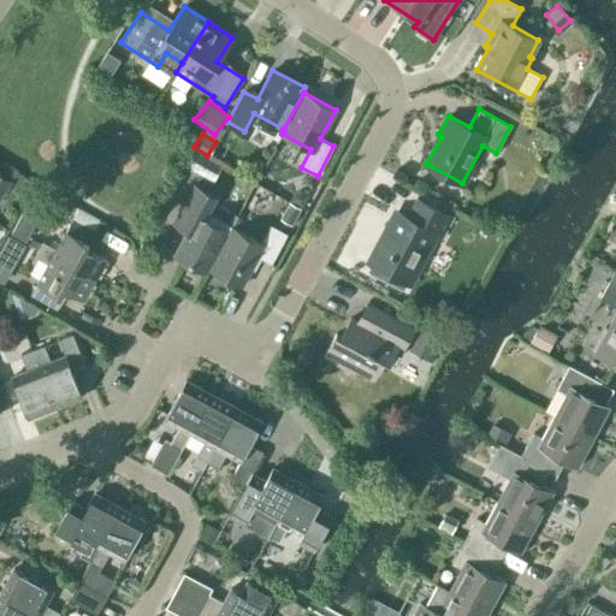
[(193,150),(185,165),(203,175),(212,160),(193,150)]
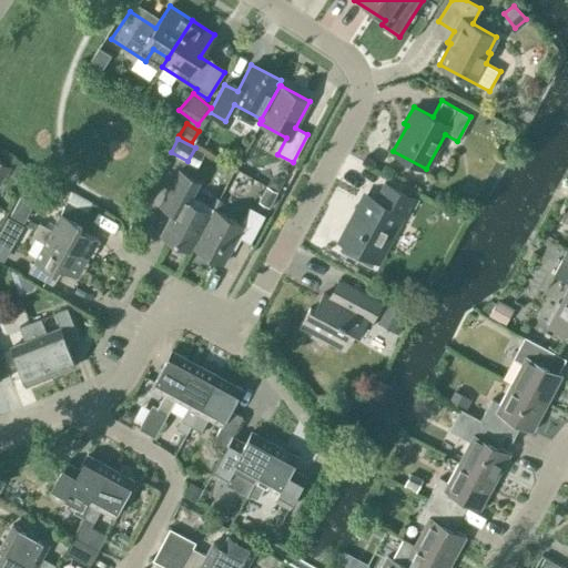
[(0,182),(10,168),(0,160),(0,182)]
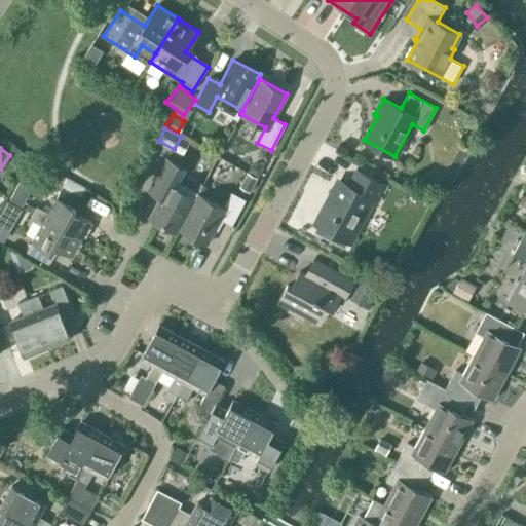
[(178,228),(179,228),(195,197),(171,184),(180,164),(166,157),(150,186),(162,192),(149,218),(176,232),(178,228)]
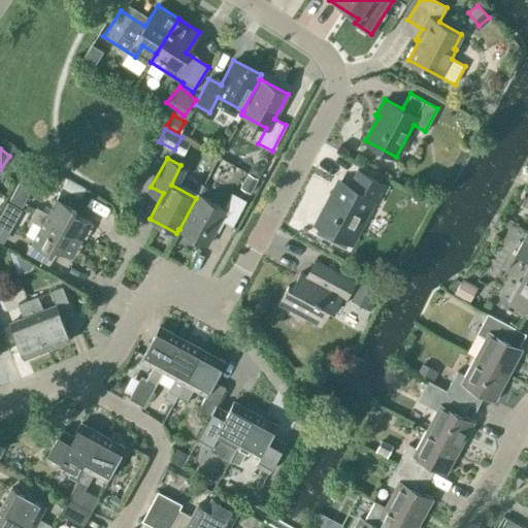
[(319,226),(316,232),(347,249),(350,242),(372,200),(378,202),(387,186),(357,170),(349,186),(340,180),(317,225),(319,226)]
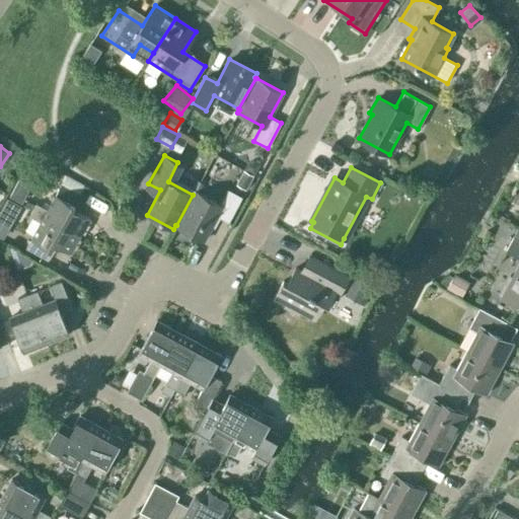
[(21,183),(12,200),(24,207),(33,190),(21,183)]
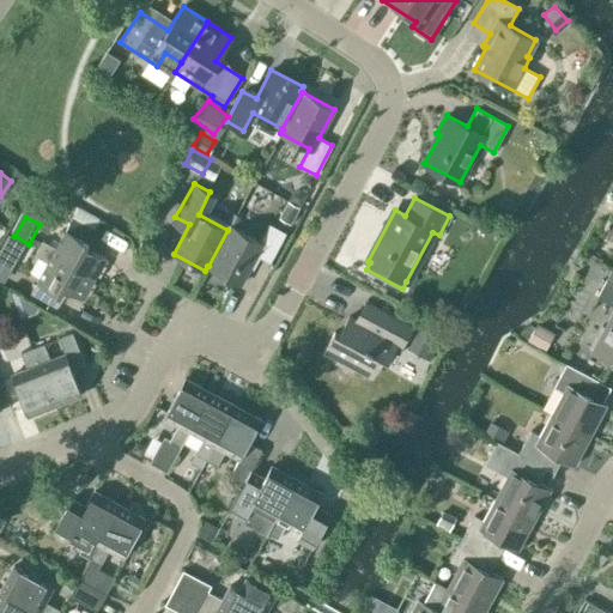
[(42,240),(38,247),(95,278),(105,258),(89,249),(99,231),(72,217),(55,247),(42,240)]
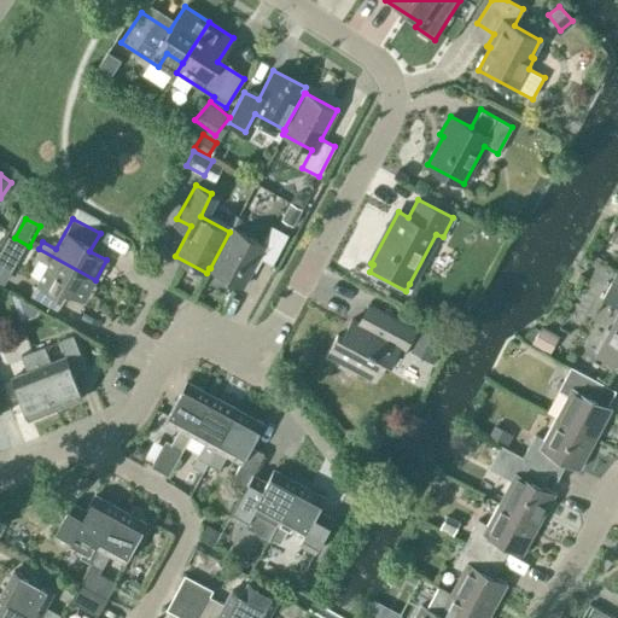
[(231,232),(229,232),(210,268),(211,269),(243,286),(258,257),(272,264),(289,234),(272,226),(262,243),(233,228),(231,232)]
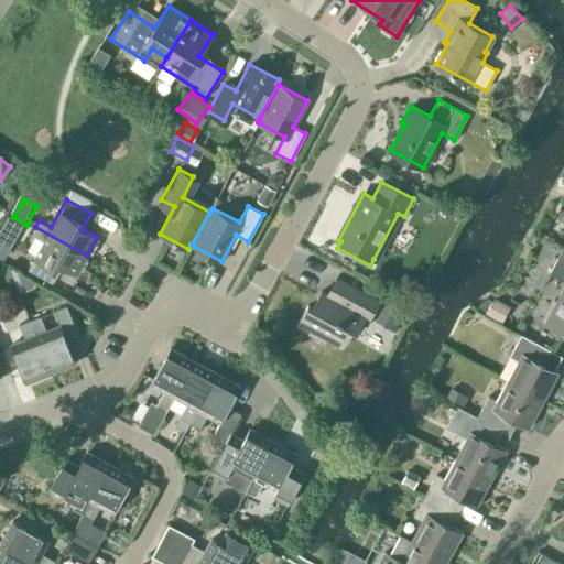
[(76,274),(87,256),(35,227),(31,235),(43,241),(28,270),(53,283),(62,267),(76,274)]
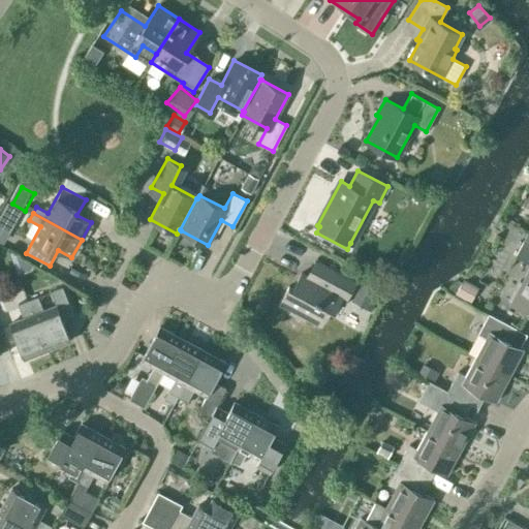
[(528,243),(523,241),(515,256),(528,263),(528,272),(522,285),(517,282),(507,300),(528,311),(528,243)]
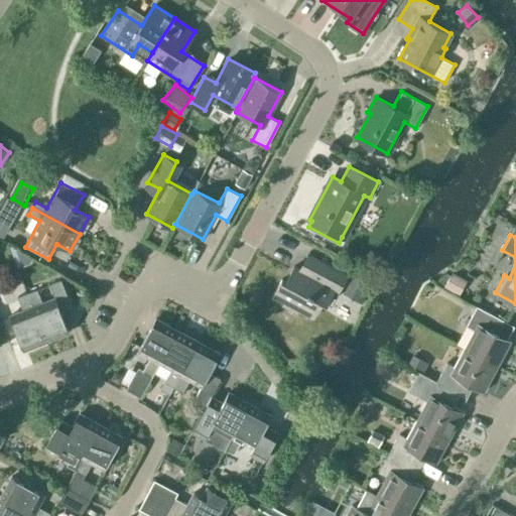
[(339,291),(347,275),(313,257),(305,272),(293,266),(285,281),(281,278),(273,294),(287,302),(285,305),(297,312),(299,308),(313,316),(321,301),(326,304),(334,289),(339,291)]
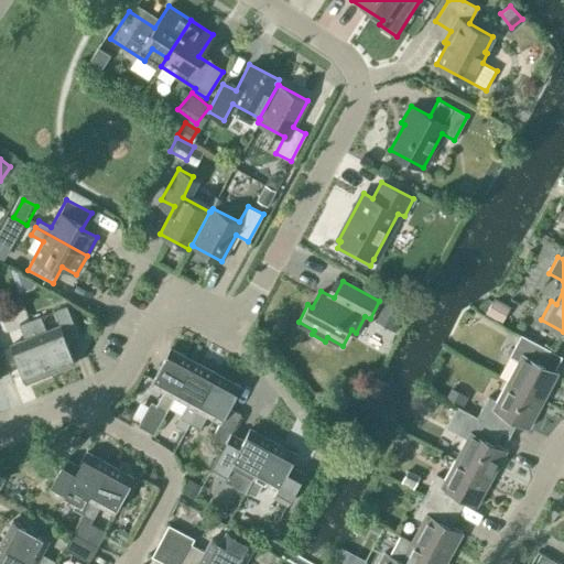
[(511,305),(495,296),(485,313),(501,323),(511,305)]
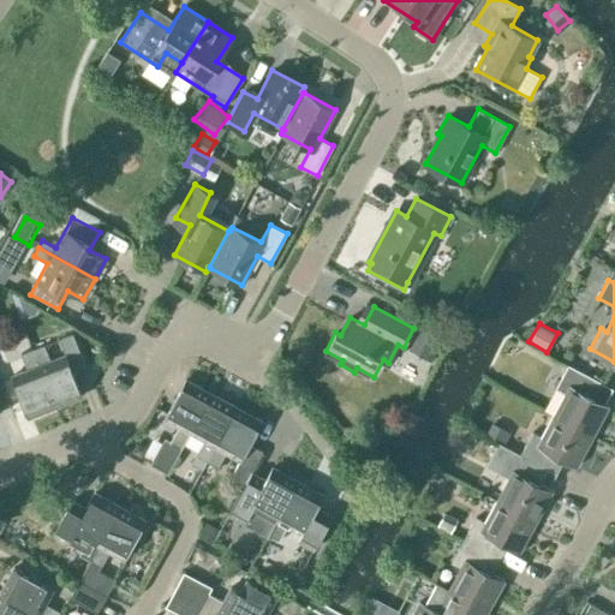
[(43,345),(33,348),(54,405),(64,402),(82,396),(72,372),(85,366),(72,333),(59,339),(65,354),(51,360),(43,345)]
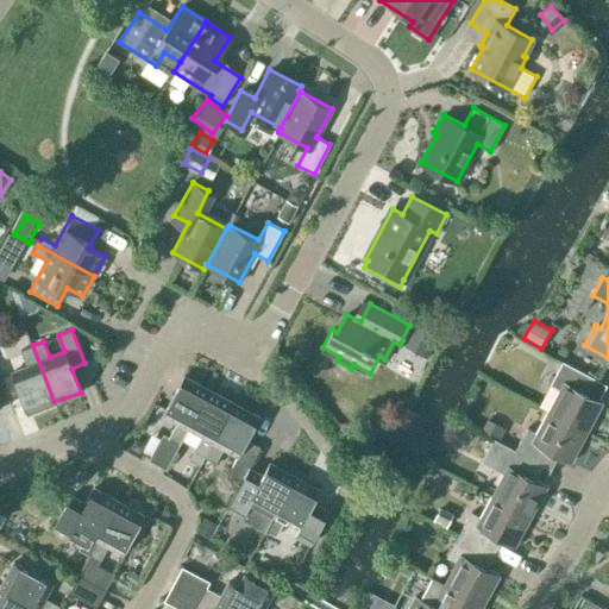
[(45,405),(54,401),(32,345),(20,350),(26,366),(12,372),(27,413),(45,406),(45,405)]
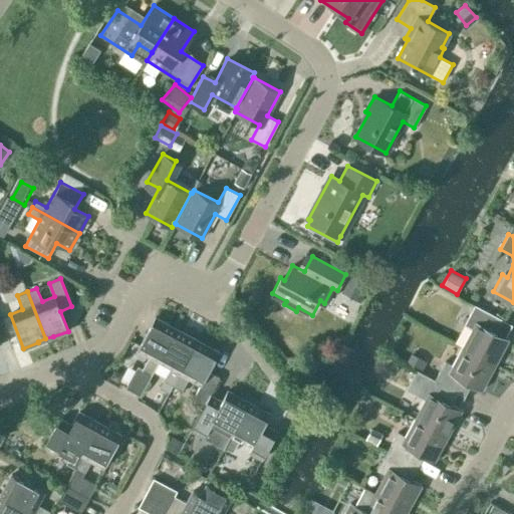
[(473,328),(463,347),(496,364),(510,337),(490,327),(496,316),(475,305),(465,324),(473,328)]
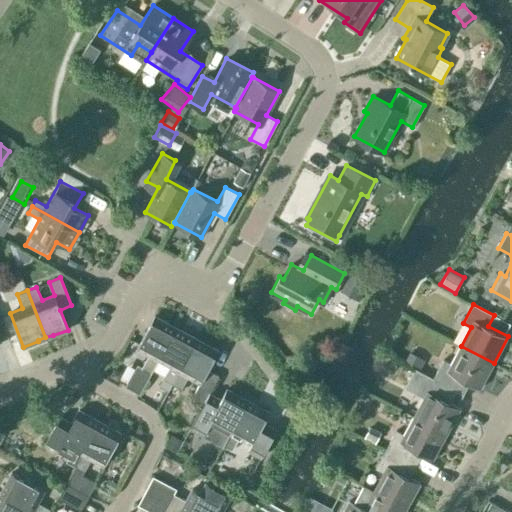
[(139,394),(175,328),(168,324),(168,323),(154,316),(136,348),(148,355),(141,367),(137,365),(125,386),(139,394)]
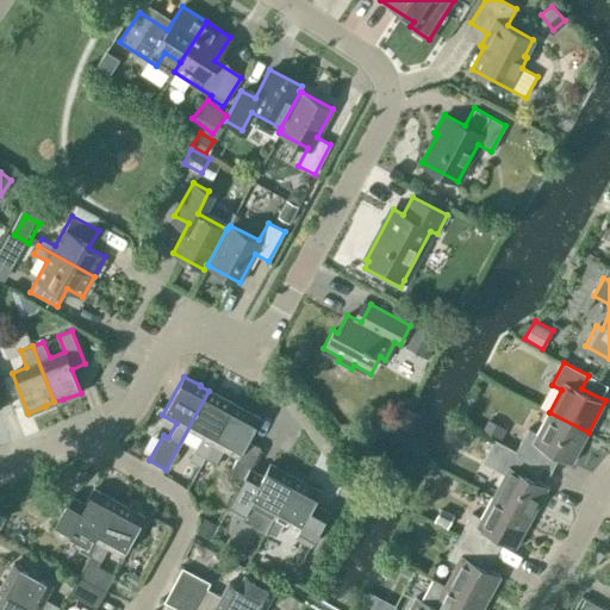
[(200,466),(205,458),(235,404),(216,393),(216,394),(209,391),(188,429),(203,436),(190,460),(200,466)]
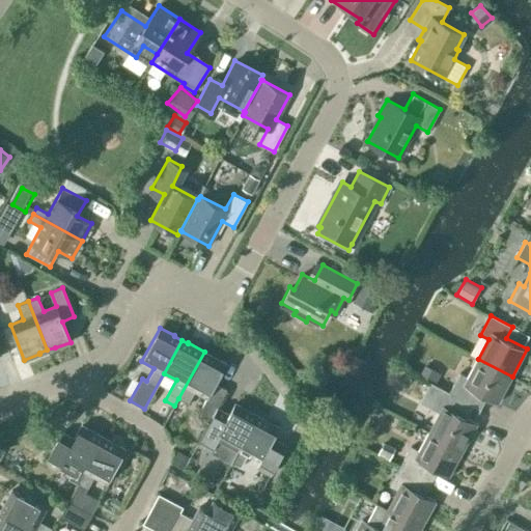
[(200,410),(213,417),(213,415),(227,389),(216,383),(226,363),(212,355),(211,356),(204,353),(204,352),(178,398),(188,403),(195,390),(207,397),(200,410)]
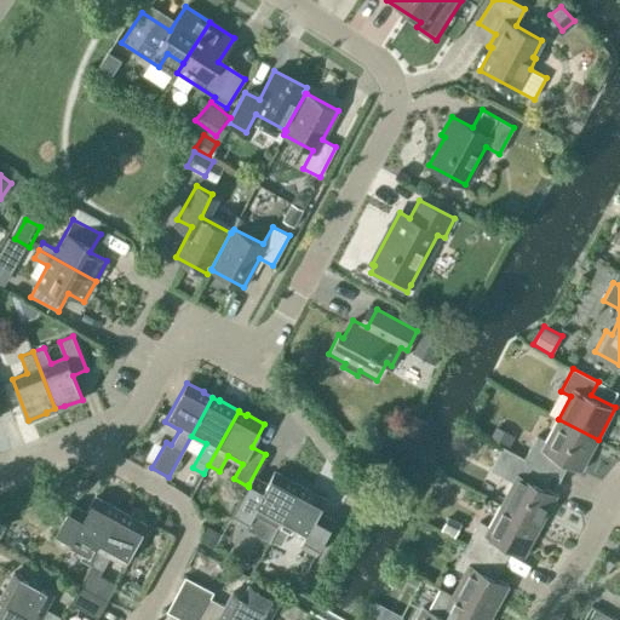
[(581,471),(598,440),(558,419),(546,441),(537,436),(524,458),(541,468),(550,472),(557,458),(581,471)]
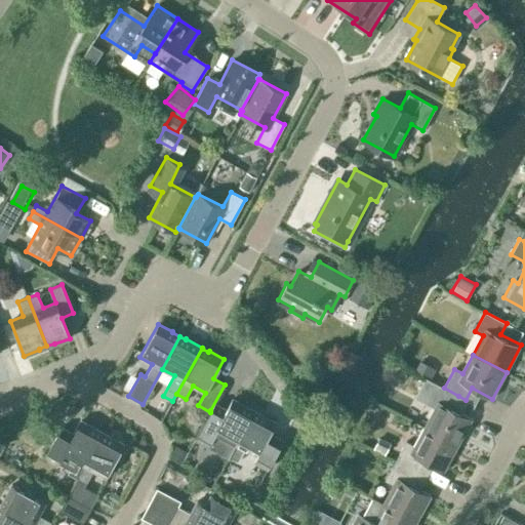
[(452,408),(458,396),(426,377),(415,398),(435,408),(425,427),(458,445),(472,418),(452,408)]
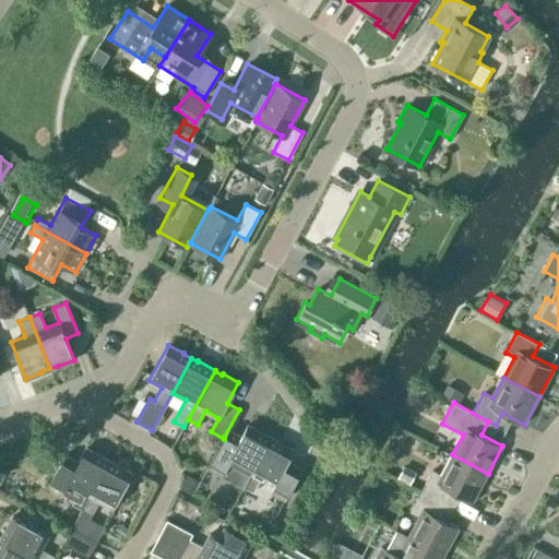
[(224,439),(207,467),(222,475),(229,461),(241,467),(234,482),(244,486),(270,438),(262,433),(263,432),(248,425),(237,444),(224,437),(224,439)]
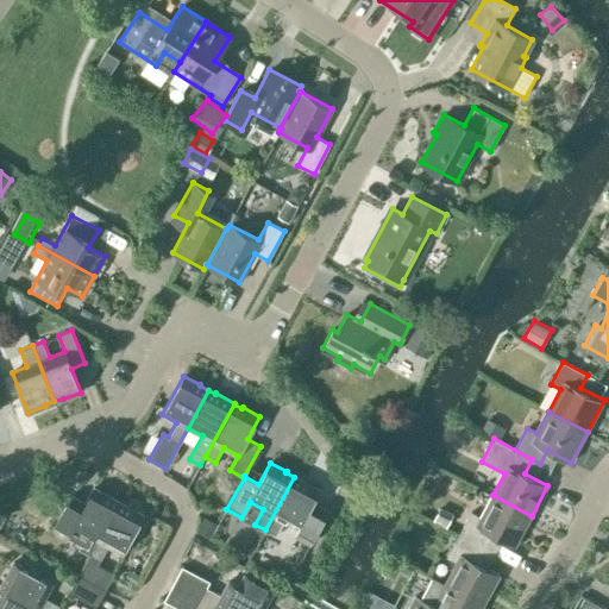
[(294,477),(265,529),(276,535),(284,521),(299,528),(295,535),(311,544),(328,510),(313,502),(320,490),(303,481),(302,482),(294,477)]
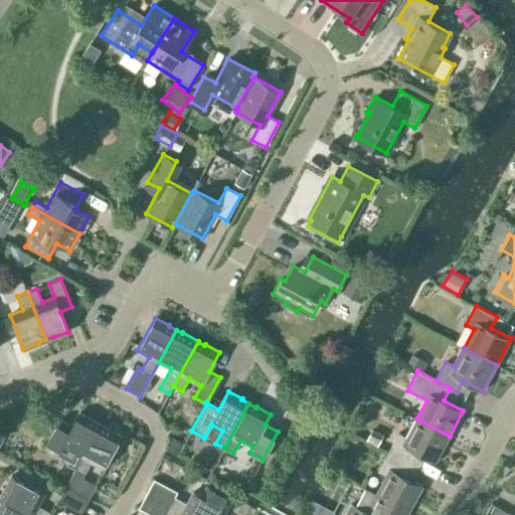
[(75,469),(100,424),(93,420),(94,419),(79,412),(72,425),(59,418),(43,448),(57,455),(57,454),(68,460),(66,464),(75,469)]
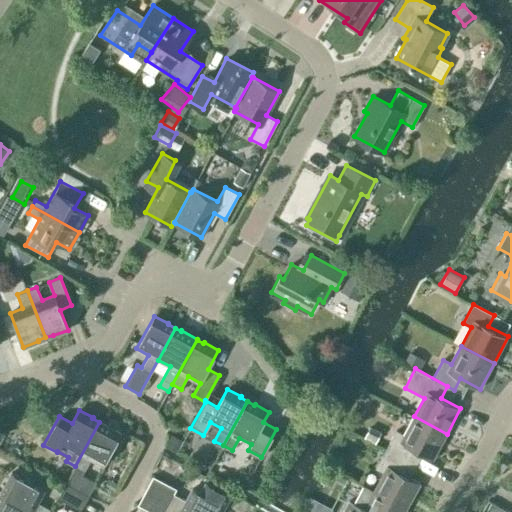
[(433,459),(447,434),(414,416),(404,435),(396,430),(386,449),(407,461),(413,449),(433,459)]
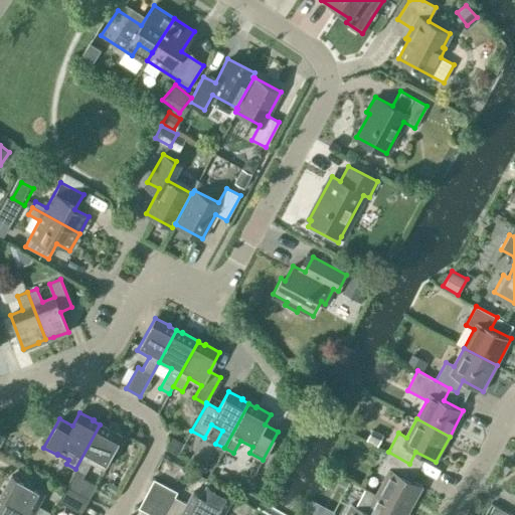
[(75,469),(65,486),(89,499),(97,486),(82,478),(92,462),(104,468),(122,436),(108,427),(107,428),(100,424),(75,469)]
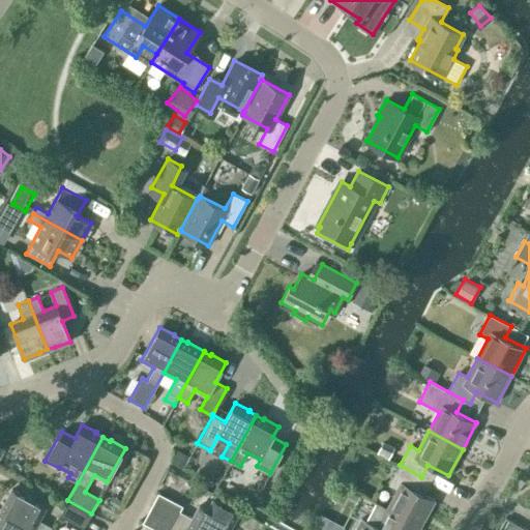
[(415,489),(421,477),(400,465),(389,484),(398,489),(387,508),(421,526),(435,500),(415,489)]
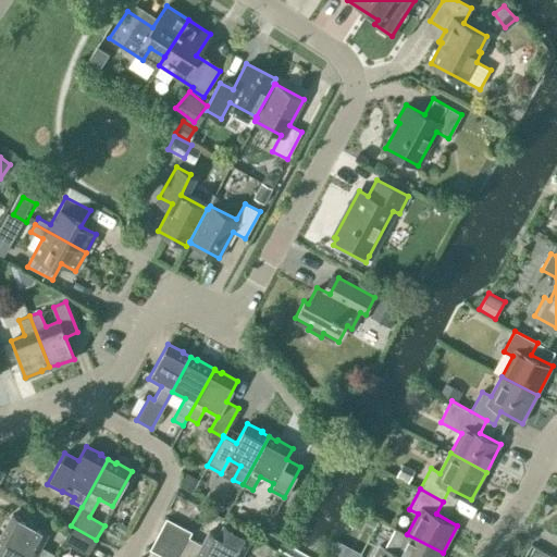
[(5,530),(1,537),(36,556),(52,556),(54,554),(40,546),(48,533),(12,514),(4,530),(5,530)]
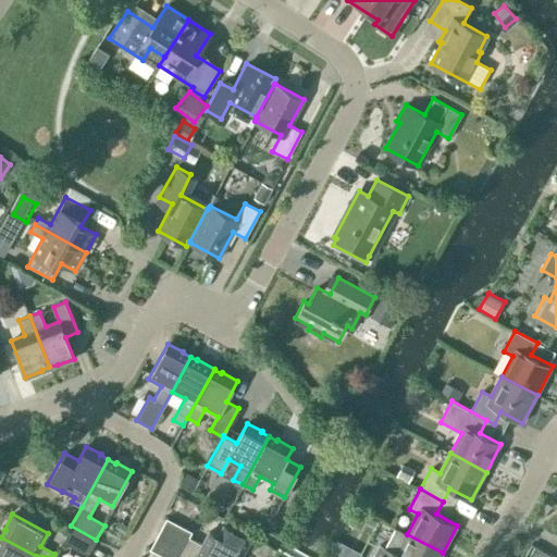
[(166,518),(158,533),(201,556),(240,556),(245,551),(244,549),(250,539),(229,527),(222,539),(209,531),(202,544),(188,537),(192,532),(166,518)]
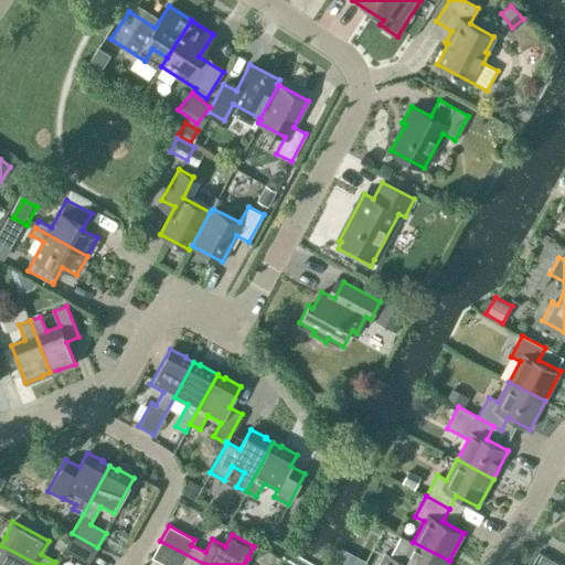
[(120,529),(116,536),(124,541),(128,533),(120,529)]
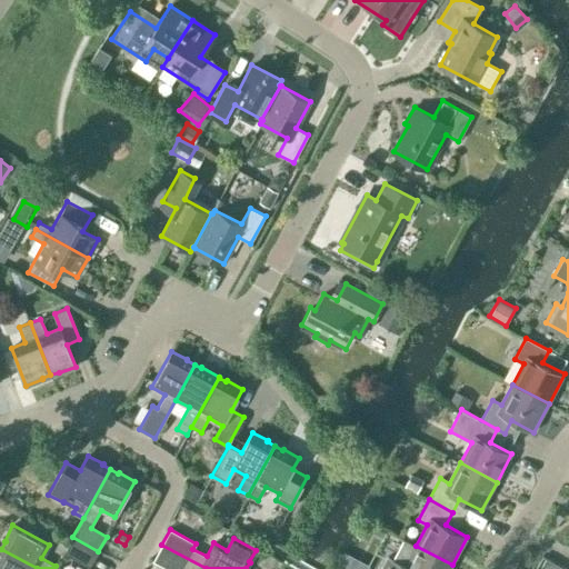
[(98,551),(72,537),(65,552),(90,567),(98,551)]
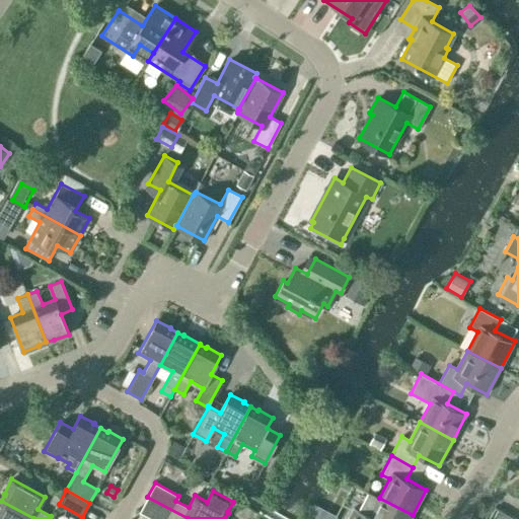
[(188,518),(147,497),(140,511),(153,518),(165,518),(188,518)]
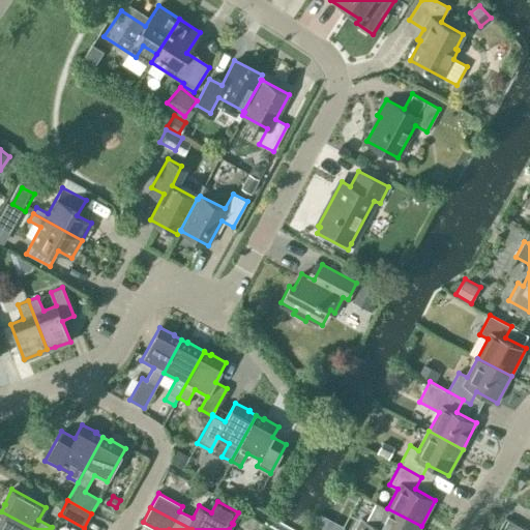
[(418,529),(421,526),(387,508),(377,527),(360,518),(353,529),(418,529)]
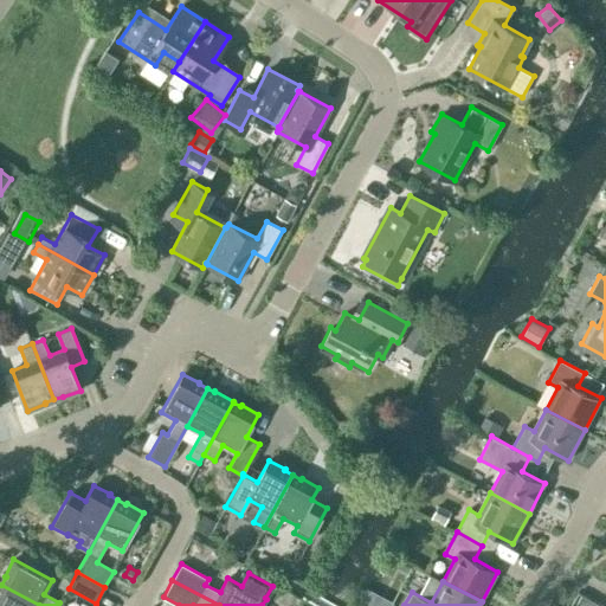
[(0,605),(39,605),(1,585),(0,586),(0,605)]
